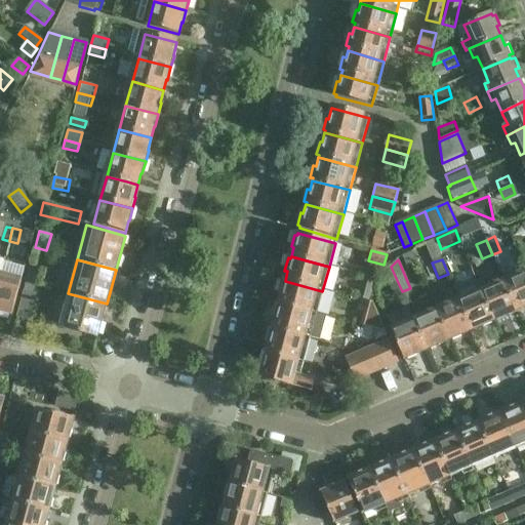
[(3,265),(0,277),(0,313),(11,316),(24,270),(3,265)]
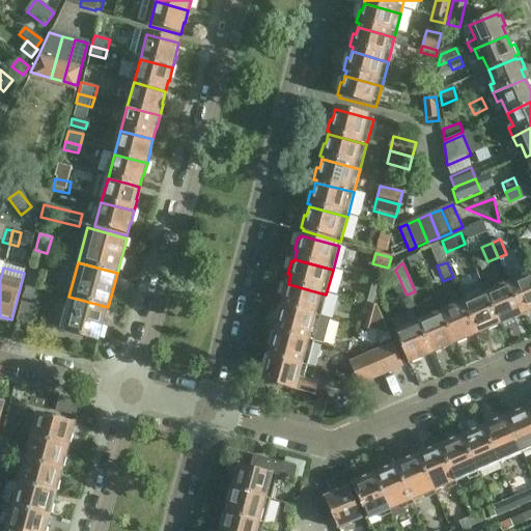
[(43,273),(30,270),(26,284),(38,287),(37,288),(52,292),(54,283),(40,279),(43,273)]
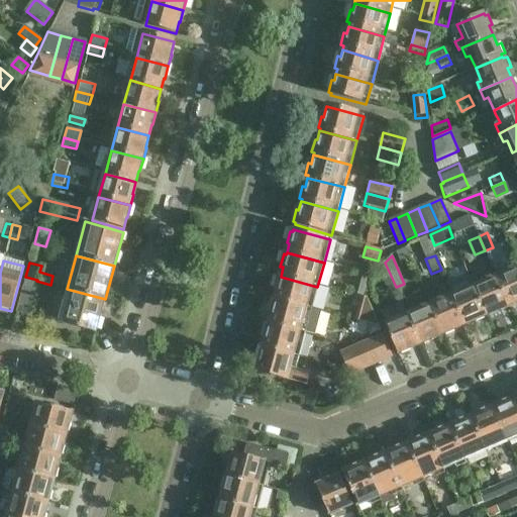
[(385,263),(378,271),(387,291),(396,287),(385,263)]
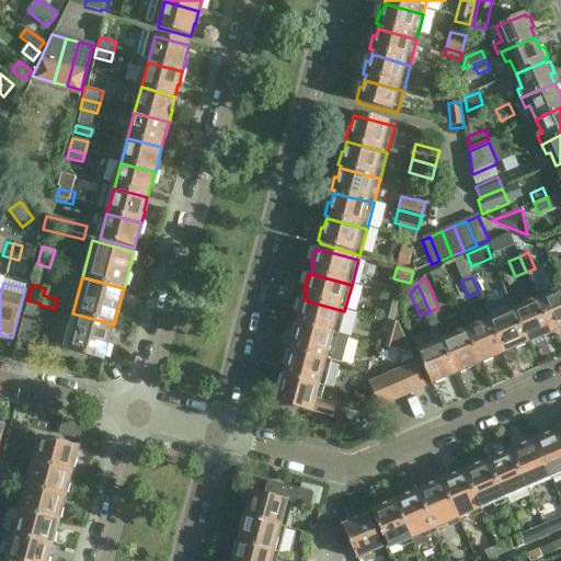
[(560,289),(538,300),(552,333),(560,330),(560,289)]
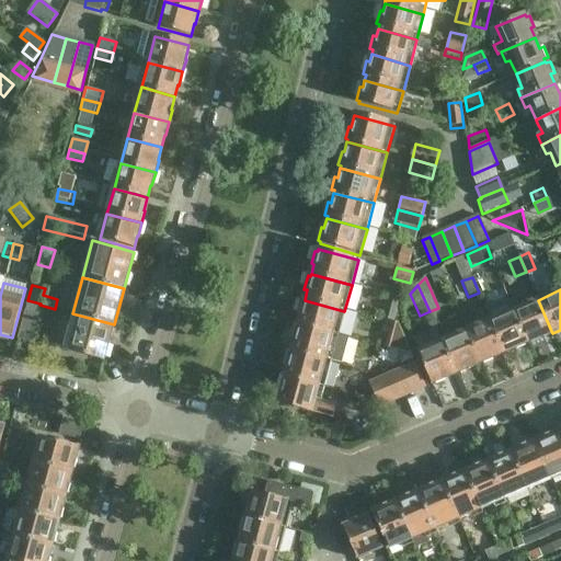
[(388,295),(381,319),(393,322),(400,298),(388,295)]
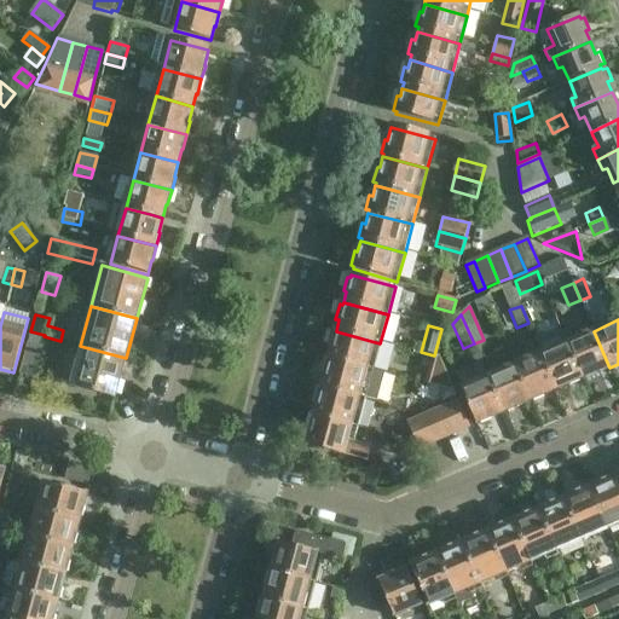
[(19,372),(36,377),(45,347),(41,347),(44,336),(45,335),(30,331),(19,372)]
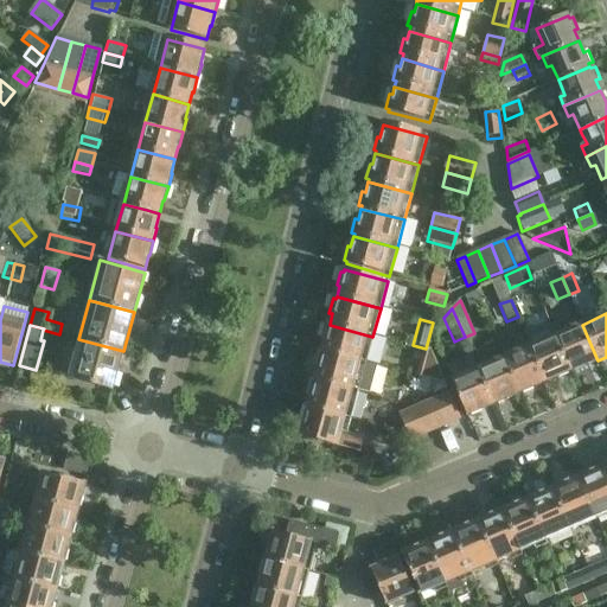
[(365,364),(372,337),(330,325),(328,326),(325,326),(321,340),(325,342),(323,352),(365,364)]
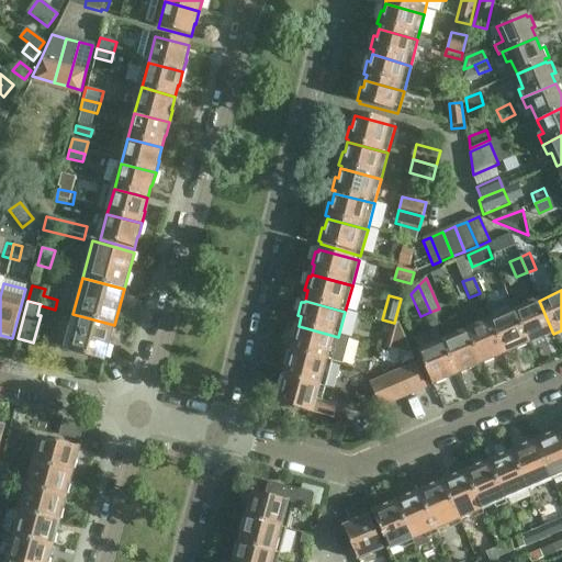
[(539,301),(516,311),(529,343),(543,337),(544,338),(553,334),(539,301)]
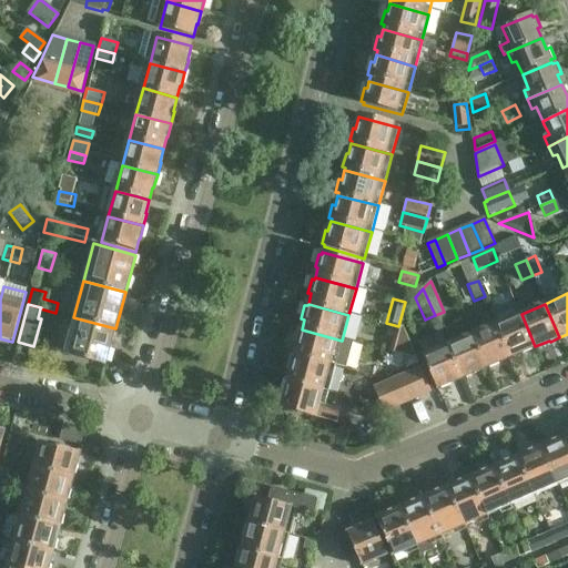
[(511,358),(521,355),(520,353),(535,346),(521,314),(497,324),(511,358)]
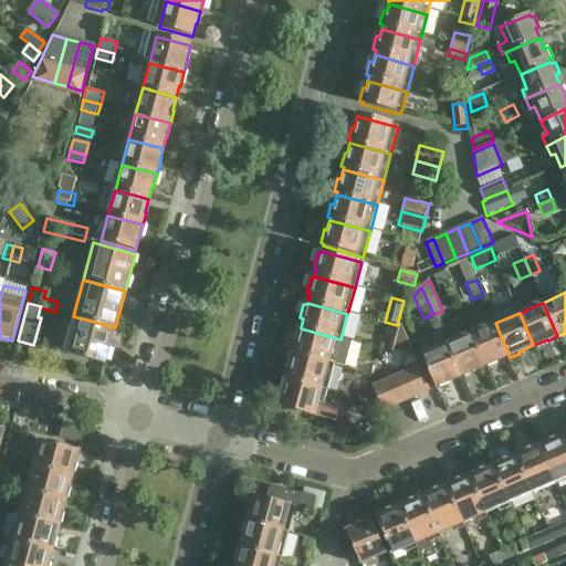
[(115,327),(73,316),(63,353),(105,364),(115,327)]
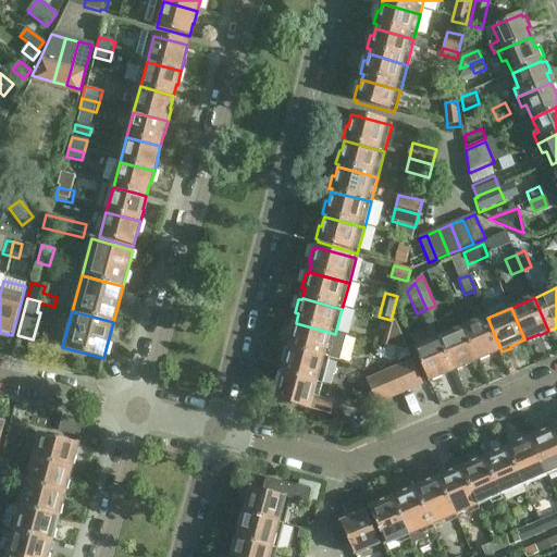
[(487,318),(463,329),(478,360),(492,355),(492,356),(502,351),(487,318)]
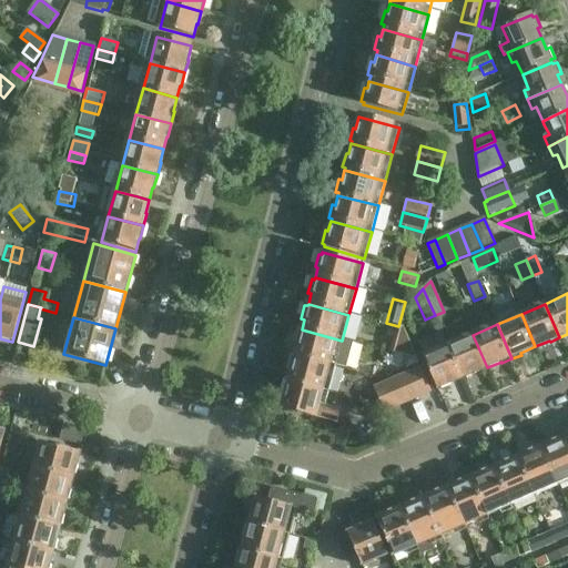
[(297,331),(294,344),(297,345),(294,356),(335,367),(346,371),(353,343),(342,341),(302,330),(301,332),(297,331)]
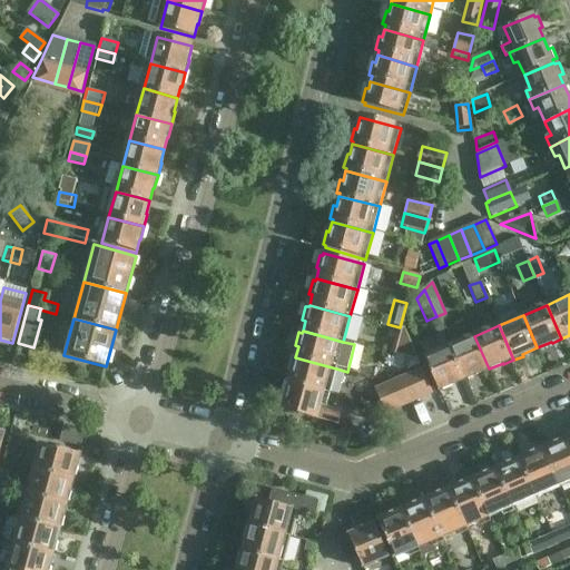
[(474,336),(450,346),(464,381),(474,376),(474,375),(489,369),(474,336)]
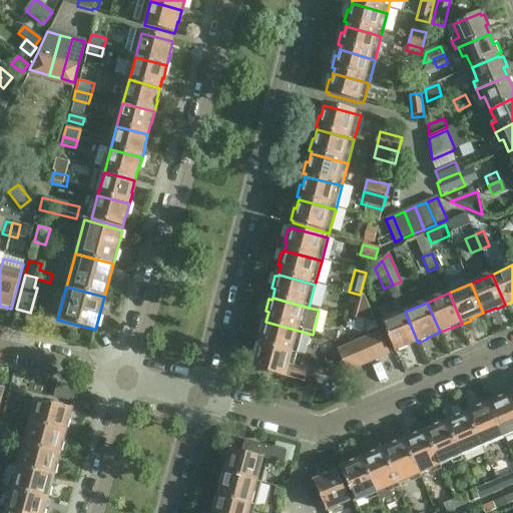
[(366,314),(355,311),(353,319),(364,322),(366,314)]
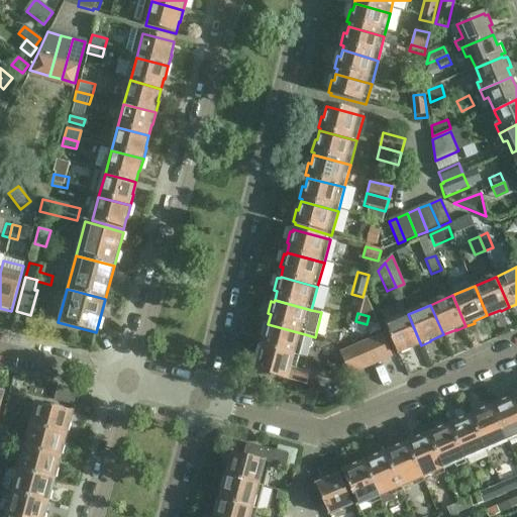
[(421,345),(408,314),(385,324),(399,355),(400,354),(400,353),(412,348),(413,349),(421,345)]
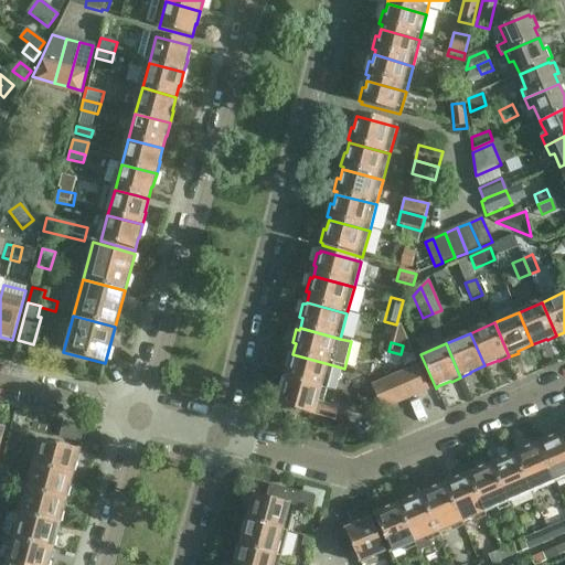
[(385,366),(397,370),(401,354),(388,351),(385,366)]
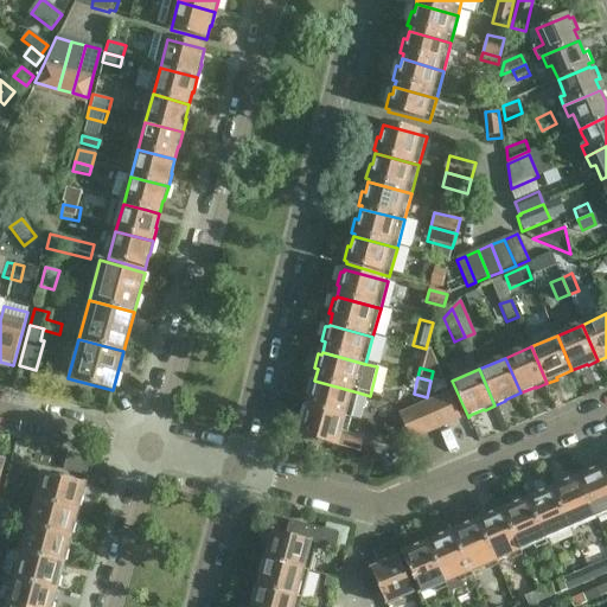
[(350,420),(358,393),(314,381),(314,383),(311,382),(306,396),(310,397),(307,408),(350,420)]
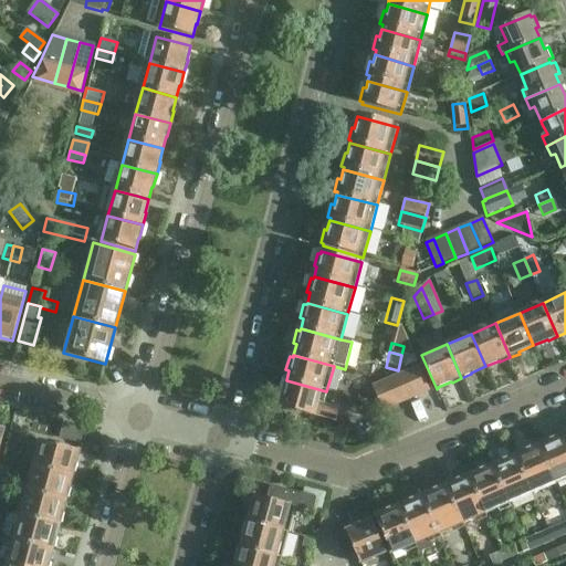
[(408,371),(419,396),(430,391),(419,367),(408,371)]
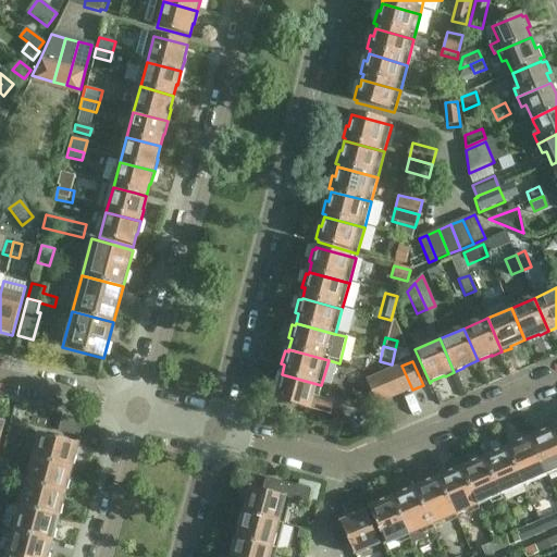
[(401,366),(390,371),(400,395),(412,390),(401,366)]
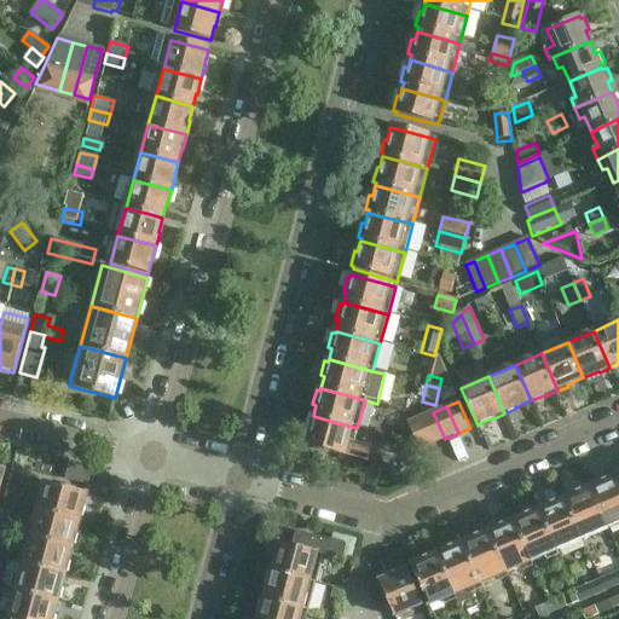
[(433,412),(420,418),(432,445),(445,439),(433,412)]
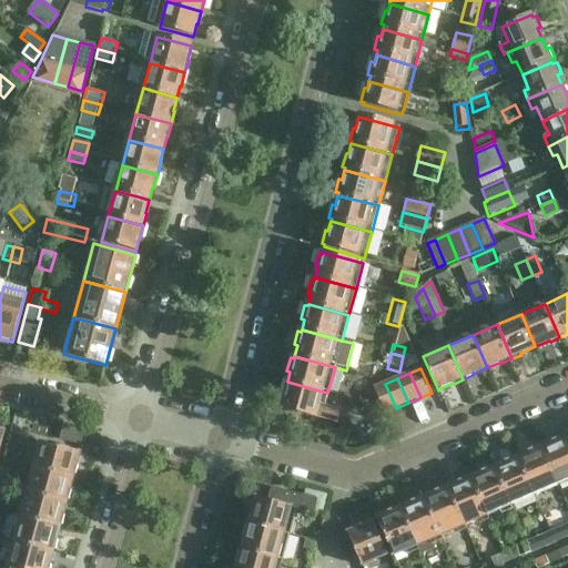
[(327,393),(287,382),(286,384),(283,384),(280,396),(283,397),(281,407),(315,417),(315,416),(336,422),(340,411),(324,406),(327,393)]
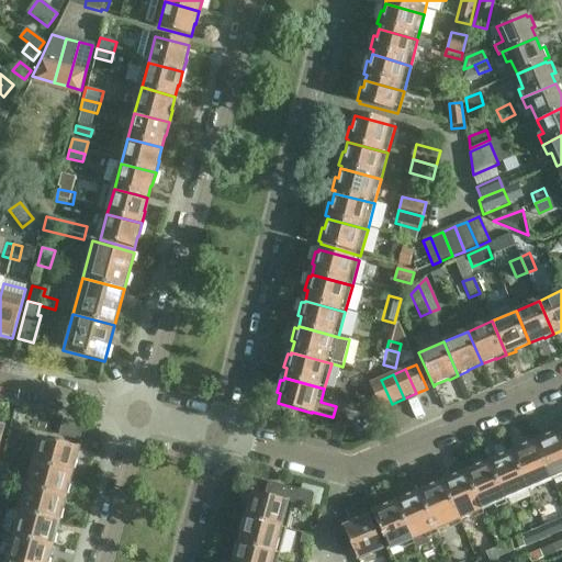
[(380,408),(392,404),(381,380),(370,384),(380,408)]
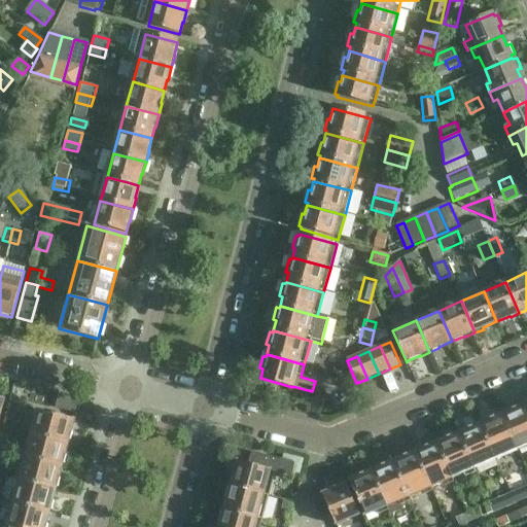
[(59,394),(55,409),(74,414),(78,399),(59,394)]
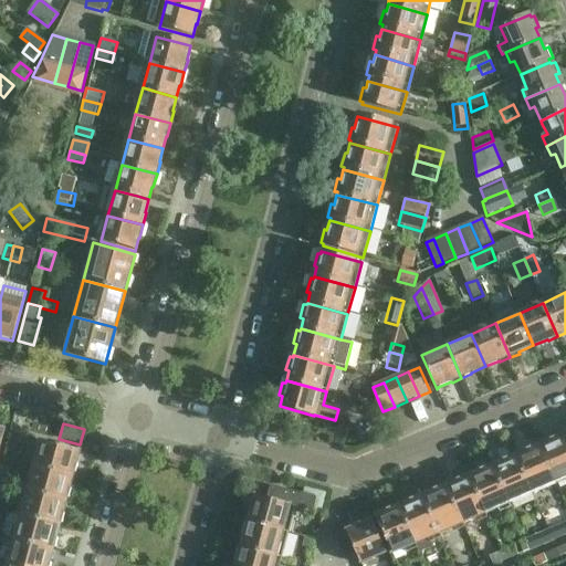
[(555,484),(565,480),(565,443),(563,437),(563,438),(559,436),(551,440),(551,442),(540,448),(555,484)]
